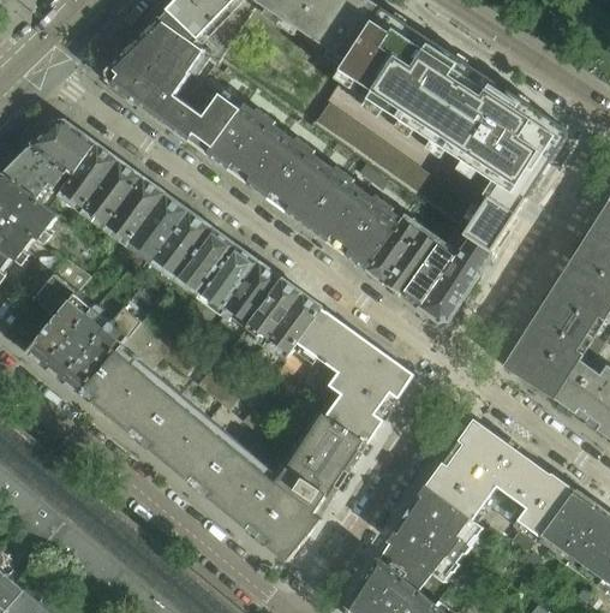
[(378,6),(368,0),(173,0),(165,10),(166,11),(157,19),(202,52),(216,63),(255,3),(344,60),(345,58),(348,61),(381,10),(377,7),(378,6)]
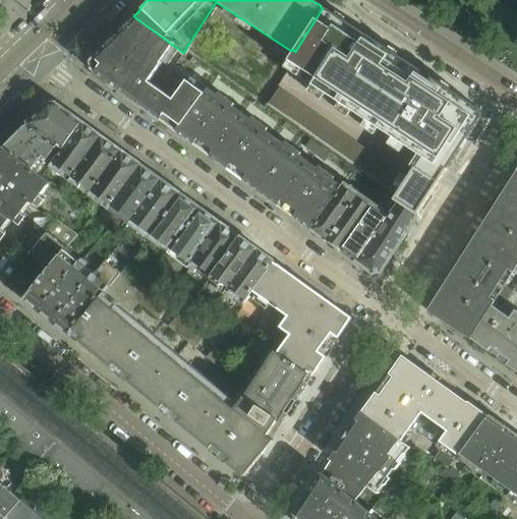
[(292,52),(286,60),(290,62),(303,70),(313,77),(309,83),(312,85),(323,93),(338,103),(349,110),(364,120),(376,126),(391,137),(401,143),(414,152),(415,153),(408,165),(412,167),(392,197),(391,198),(395,202),(415,214),(416,213),(436,182),(443,171),(446,167),(449,162),(458,148),(477,118),(478,116),(478,113),(478,111),(477,109),(475,107),(447,88),(437,81),(420,71),(411,65),(367,37),(358,31),(342,19),(332,13),(324,8),(323,8),(295,52),(292,49),(291,51),(292,52)]
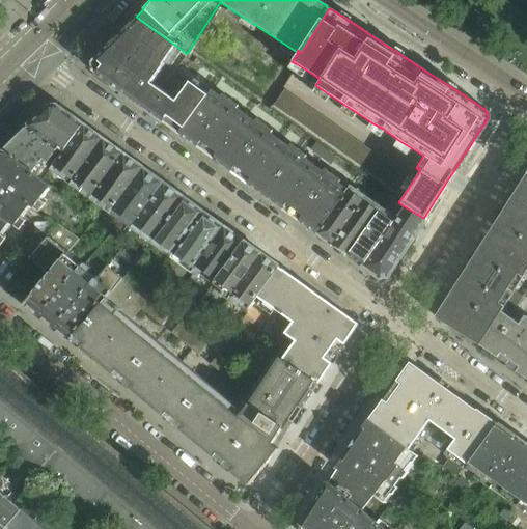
[(148,83),(174,45),(136,17),(135,16),(89,60),(89,68),(134,101),(147,82),(148,83)]
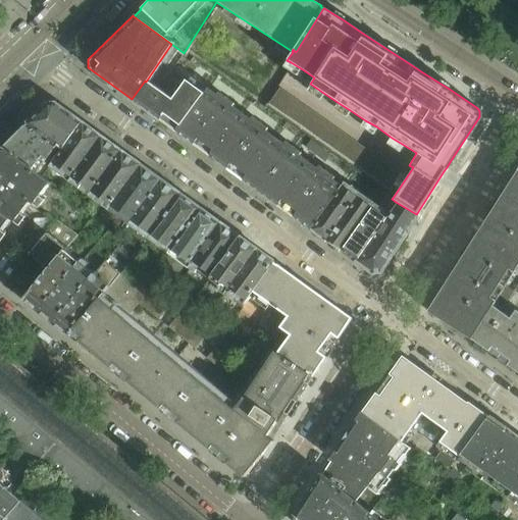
[(174,131),(202,92),(205,88),(198,82),(194,87),(185,80),(176,92),(157,117),(174,131)]
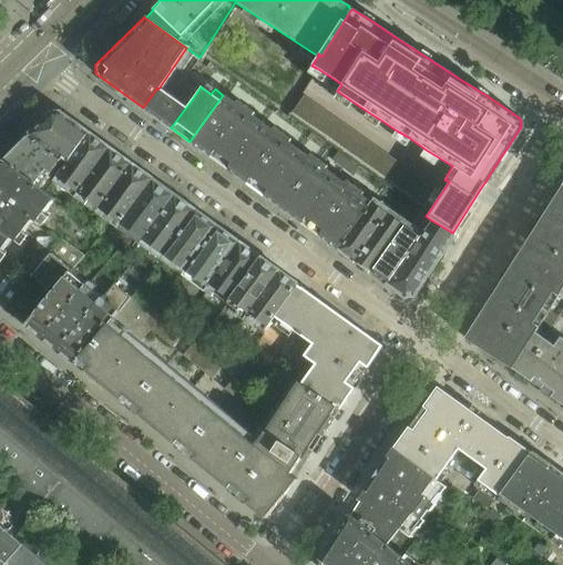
[(171,127),(192,100),(180,91),(174,100),(163,92),(159,89),(157,88),(143,108),(171,127)]
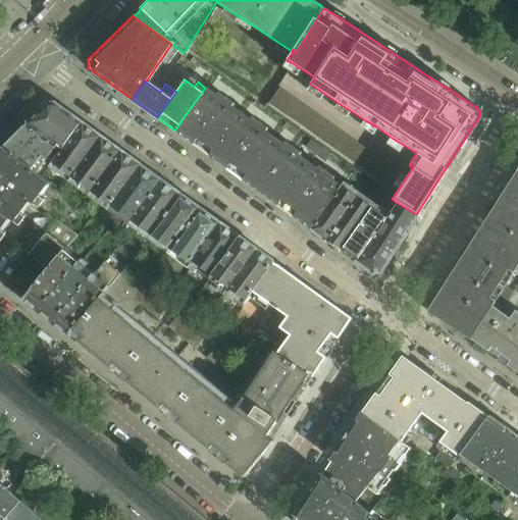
[(192,143),(223,97),(215,92),(210,98),(202,92),(174,131),(192,143)]
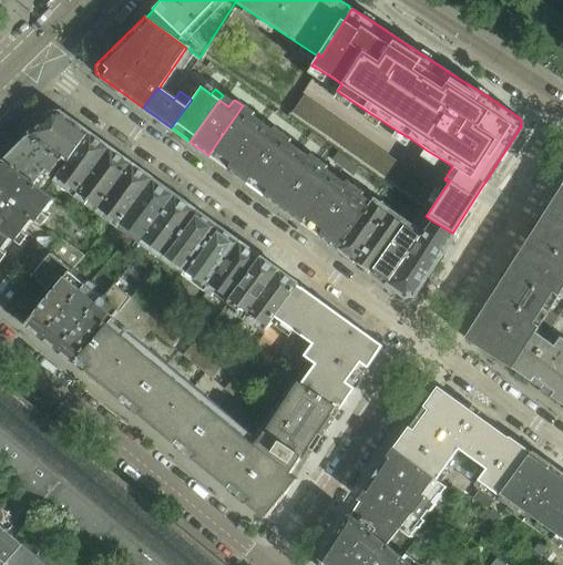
[(243,105),(208,155),(226,167),(256,126),(245,119),(251,111),(243,105)]
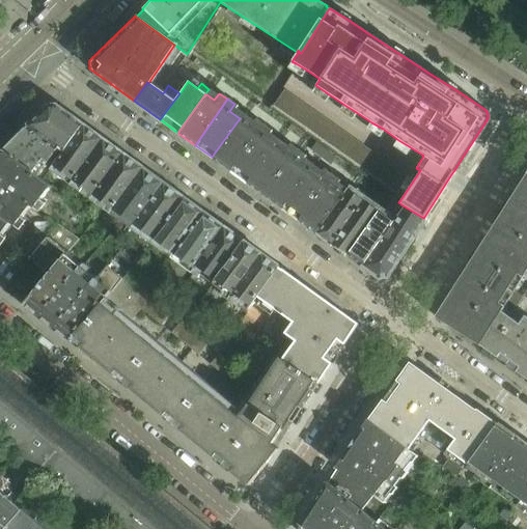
[(26,124),(54,146),(60,150),(80,123),(54,104),(46,105),(26,124)]
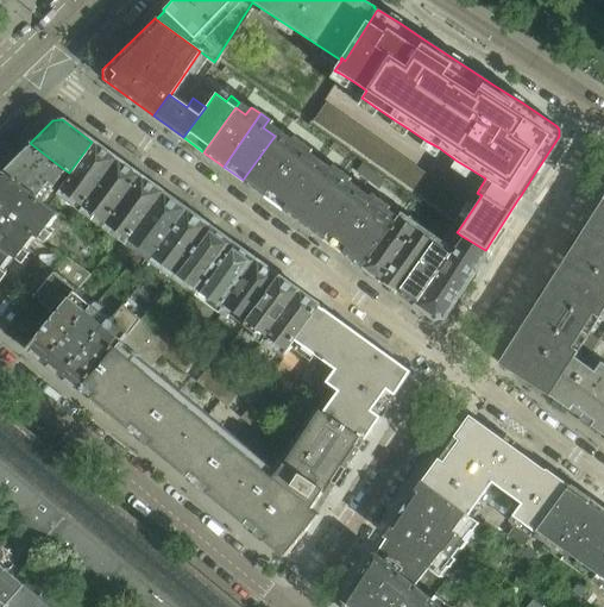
[(275,136),(243,180),(263,194),(300,142),(290,135),(284,143),(275,136)]
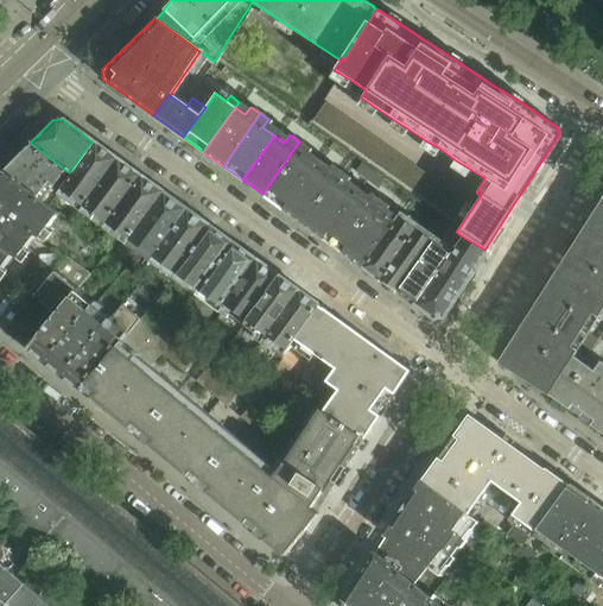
[(91,141),(69,172),(58,187),(71,196),(68,202),(77,209),(115,157),(91,141)]
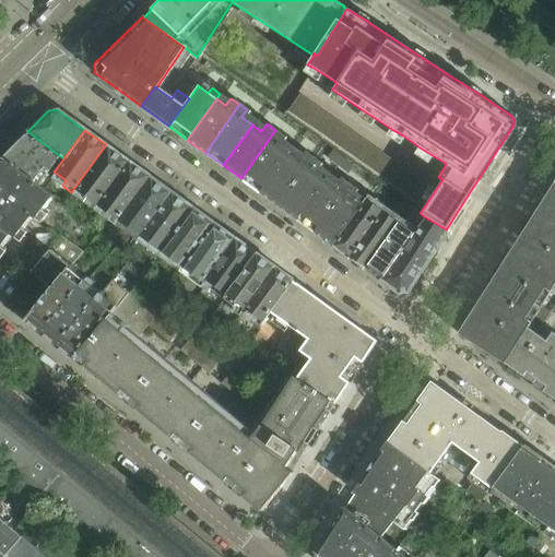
[(275,130),(241,178),(259,191),(288,151),(279,143),(284,135),(275,130)]
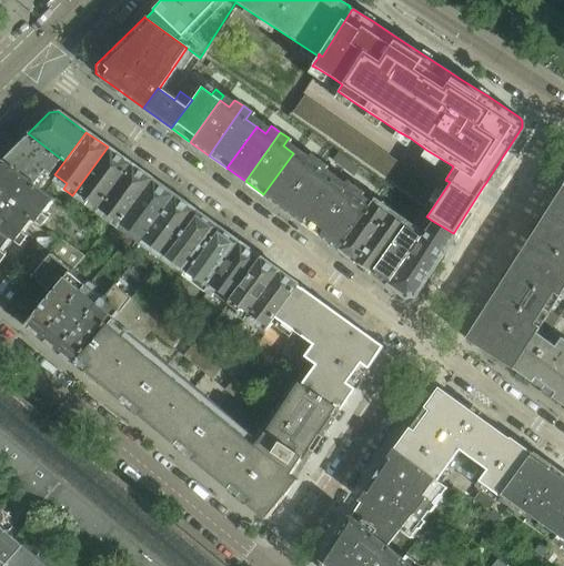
[(28,133),(1,160),(37,187),(58,157),(28,133)]
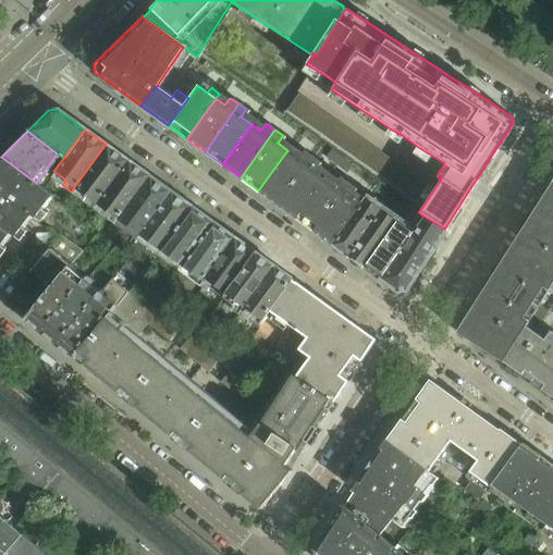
[(126,159),(106,144),(71,192),(80,197),(84,192),(97,201),(126,159)]
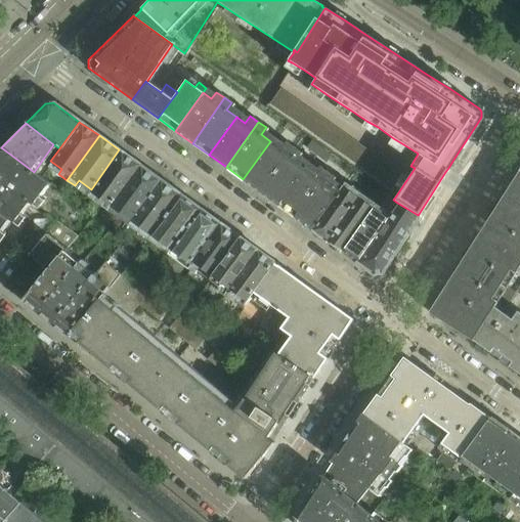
[(329,154),(309,139),(304,146),(323,161),(329,154)]
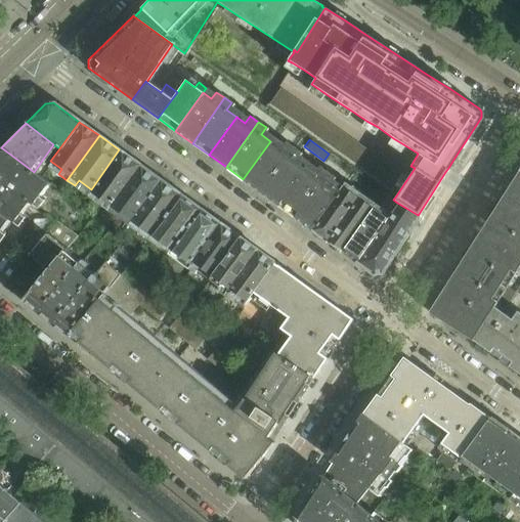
[(270,141),(243,179),(259,191),(292,146),(284,140),(278,147),(270,141)]
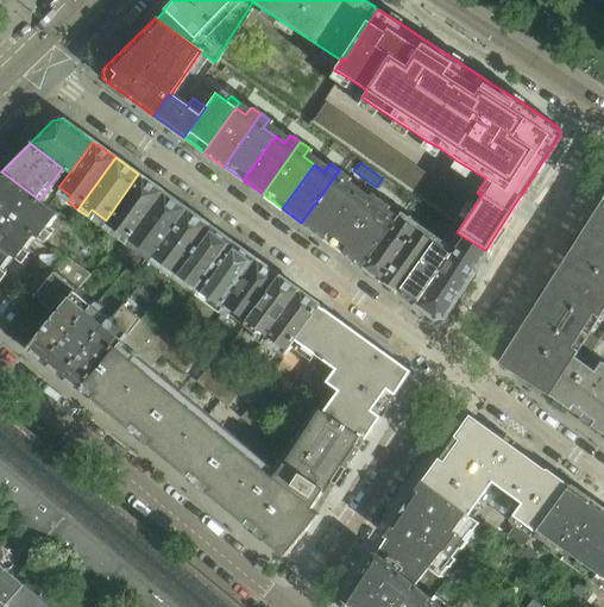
[(339,170),(301,223),(321,237),(353,192),(344,186),(350,177),(339,170)]
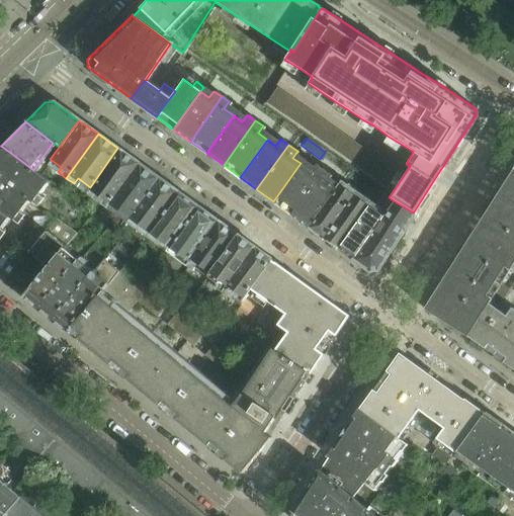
[(48,181),(33,170),(1,146),(0,147),(0,177),(25,196),(32,202),(39,193),(48,181)]
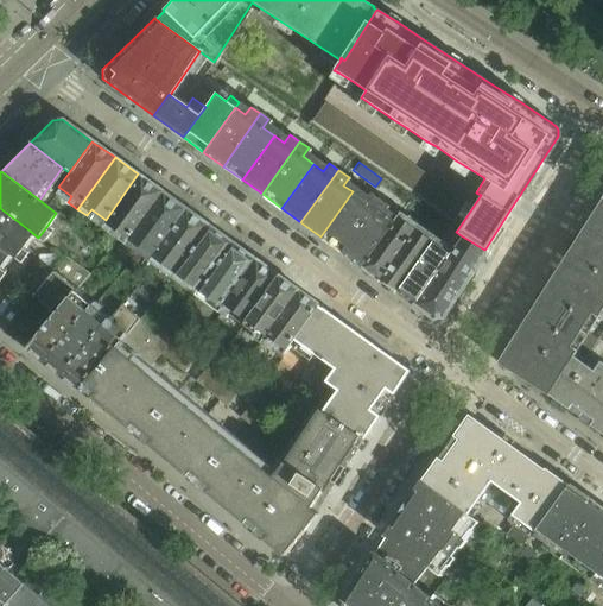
[(160,190),(138,174),(106,220),(118,229),(114,235),(124,242),(160,190)]
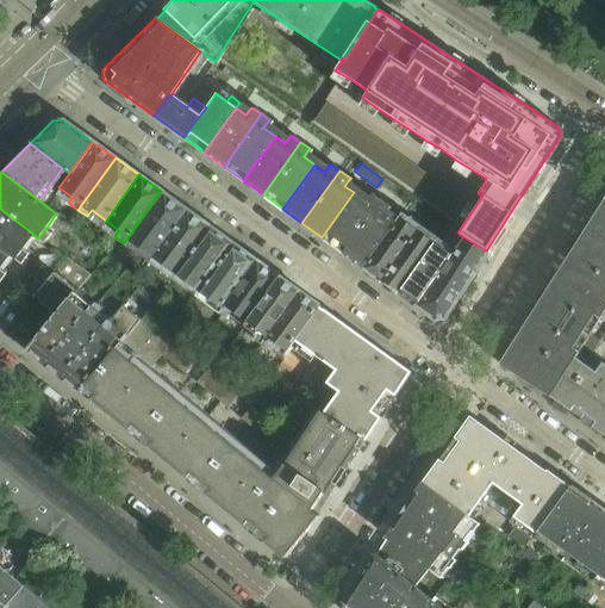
[(185,208),(161,191),(124,243),(135,250),(139,244),(153,253),(185,208)]
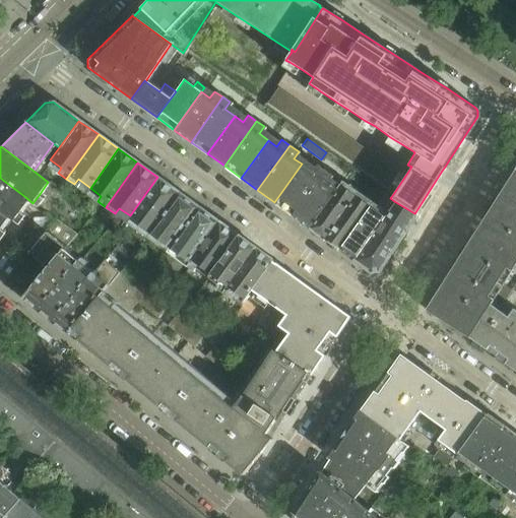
[(302,164),(274,202),(292,215),(323,169),(316,164),(311,171),(302,164)]
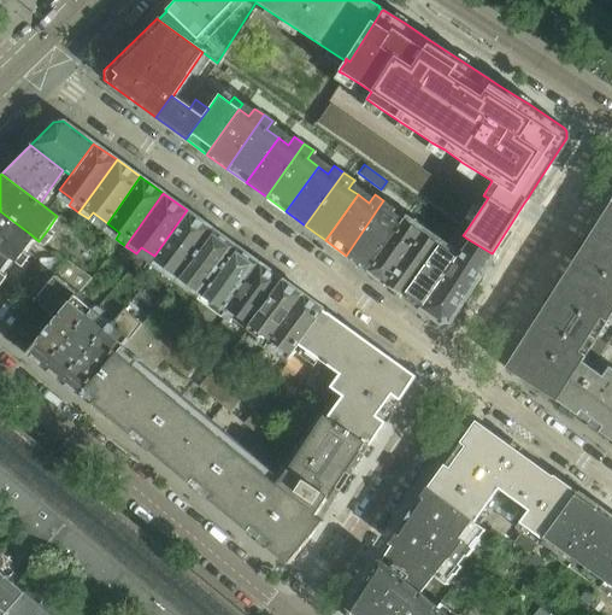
[(383,200),(346,256),(365,269),(398,223),(388,216),(394,208),(383,200)]
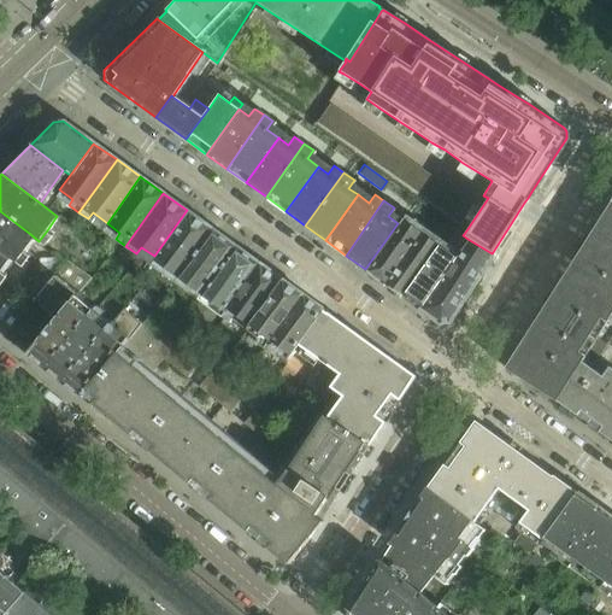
[(611,201),(610,200),(588,235),(611,250),(611,201)]
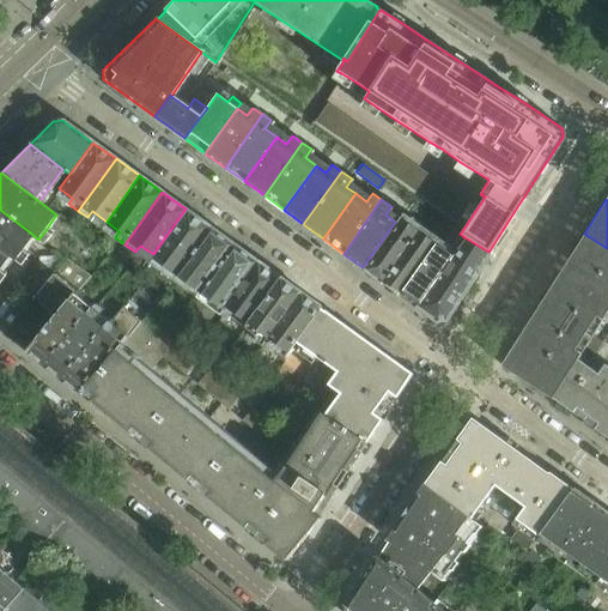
[(208,225),(186,209),(153,254),(166,264),(162,270),(172,277),(208,225)]
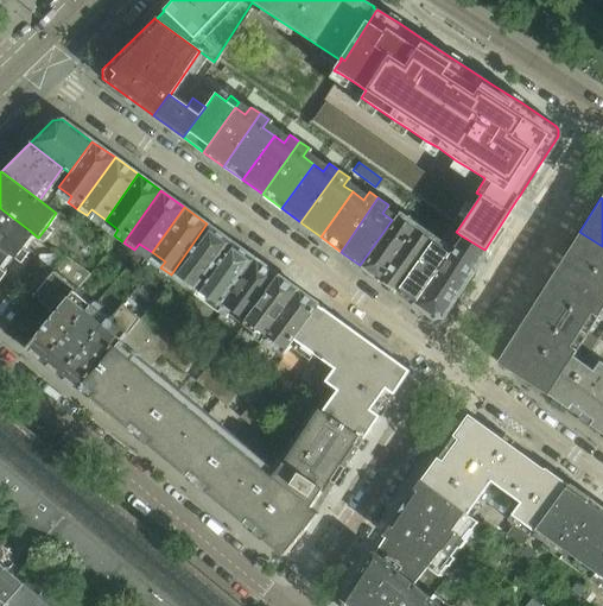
[(0,247),(5,251),(16,259),(23,248),(19,246),(30,231),(0,208),(0,247)]
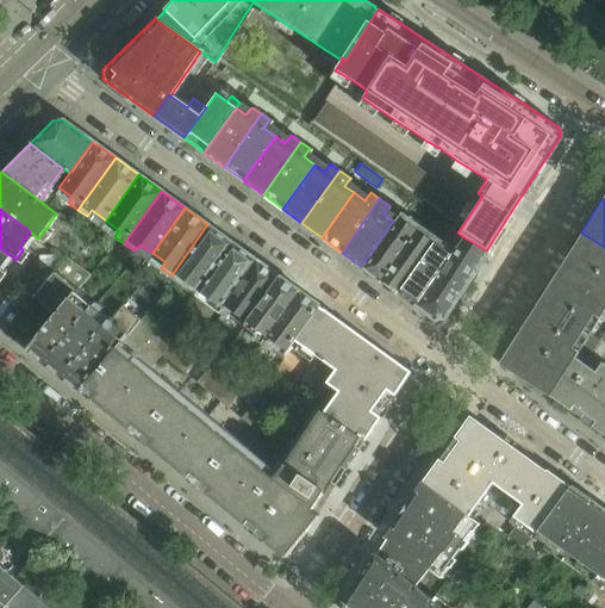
[(378,279),(418,224),(400,211),(393,221),(361,266),(378,279)]
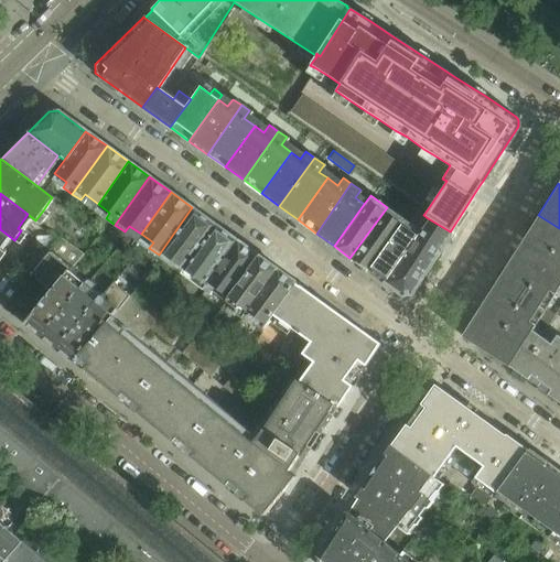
[(214,224),(192,207),(159,255),(165,260),(169,256),(183,266),(214,224)]
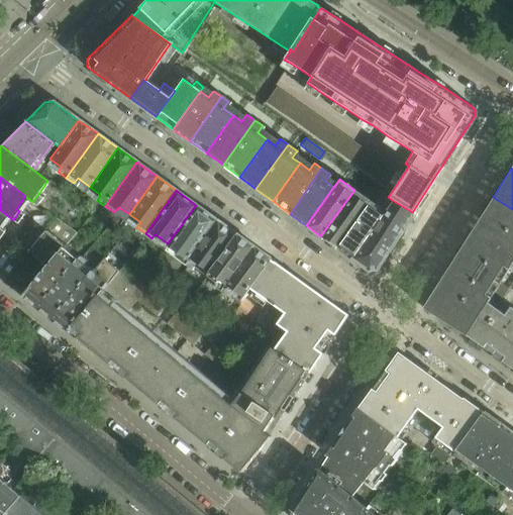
[(335,246),(369,200),(354,190),(320,236),(335,246)]
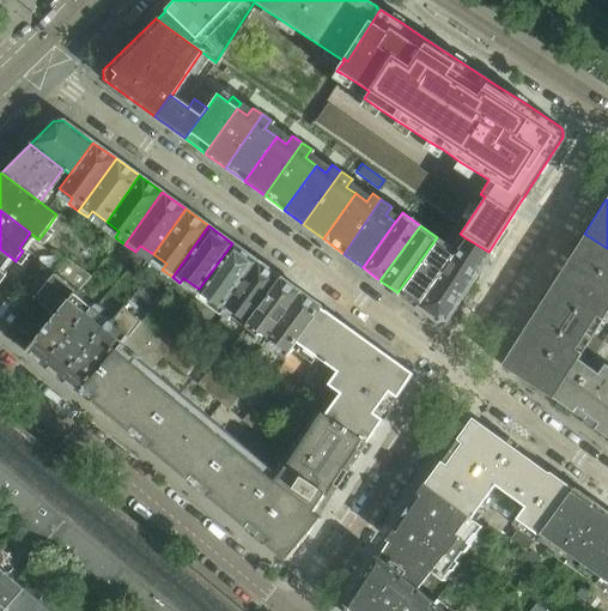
[(607,248),(584,234),(545,295),(590,322),(595,315),(601,319),(607,307),(607,248)]
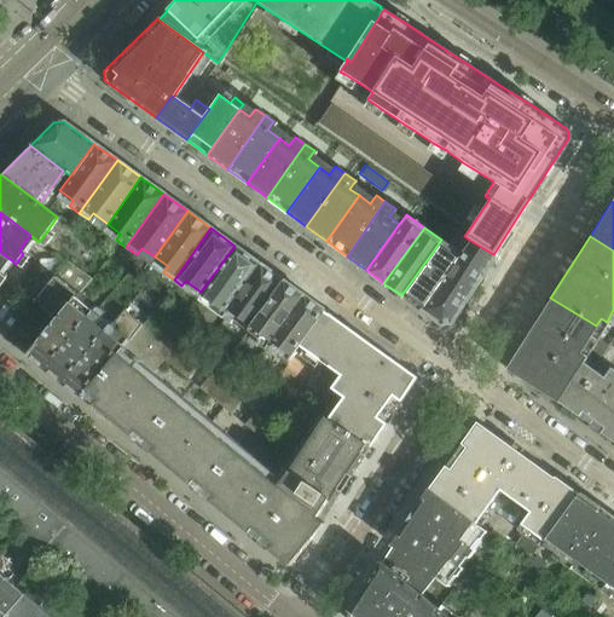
[(420,307),(451,265),(459,253),(441,240),(401,295),(420,307)]
